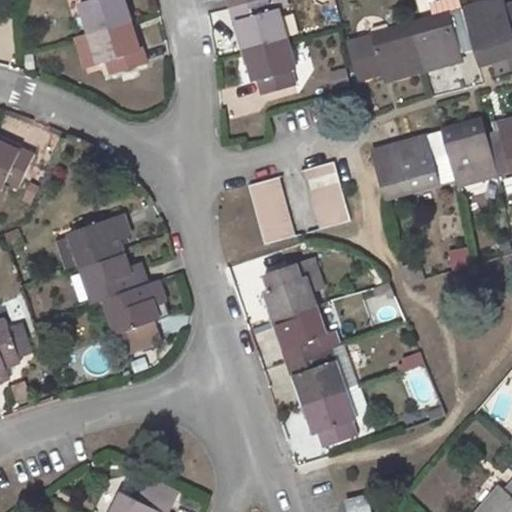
[(84,0),(85,2),(82,3),(101,63),(109,60),(113,74),(149,63),(145,49),(141,50),(125,0),(84,0)]
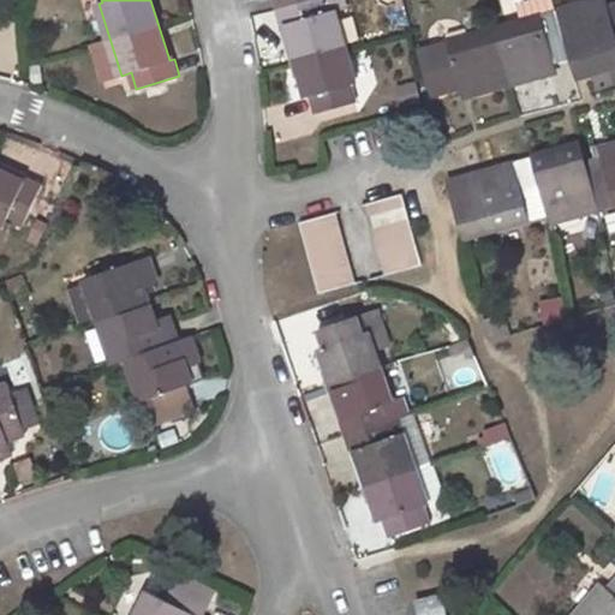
[(354,102),(350,84),(356,82),(335,10),(326,12),(322,0),(274,0),(282,24),(286,23),(308,96),(311,95),(316,113),(354,102)]
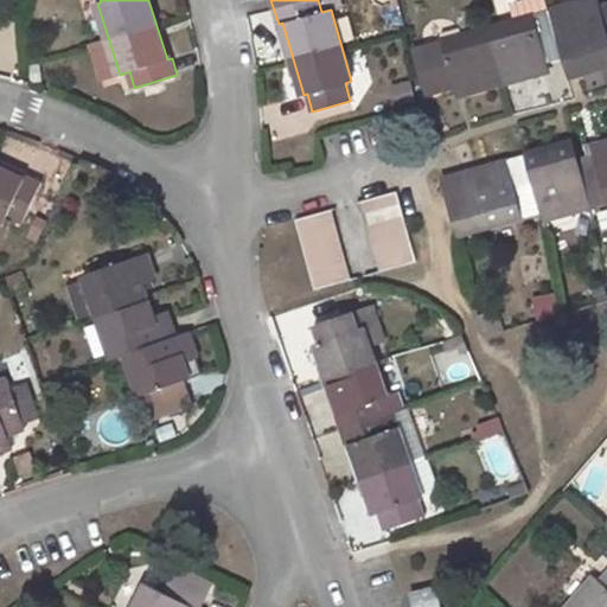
[(544,70),(542,63),(576,52),(582,70),(606,63),(606,2),(600,5),(599,0),(585,0),(423,46),(436,91),(460,85),(462,93),(544,70)]
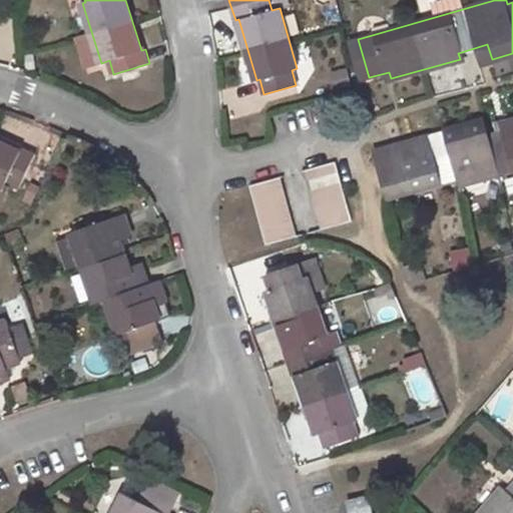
[(462,0),(433,0),(435,11),(463,7),(462,0)]
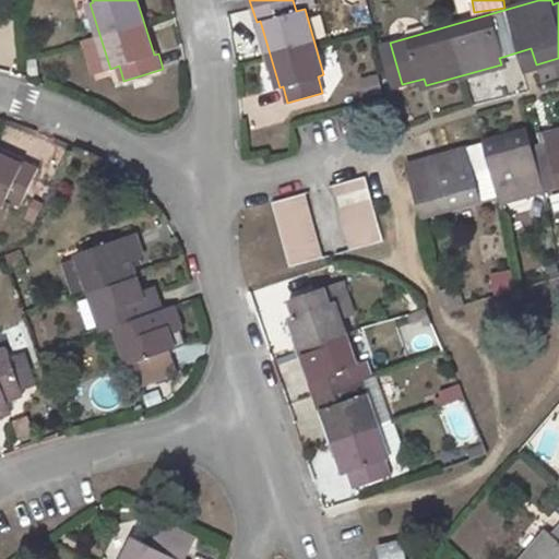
[(363,76),(366,94),(385,90),(381,72),(363,76)]
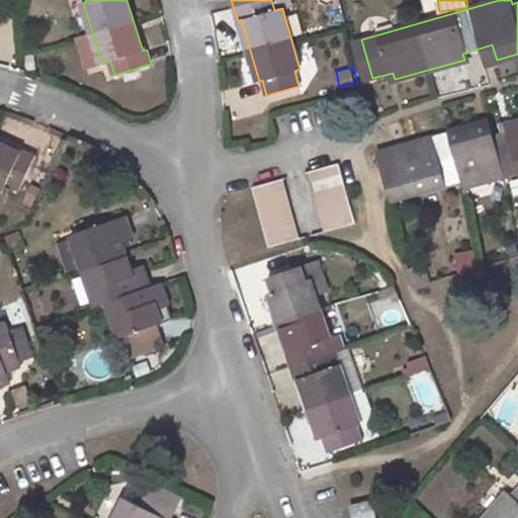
[(418,150),(379,160),(391,198),(462,178),(464,186),(517,171),(517,119),(511,122),(512,131),(483,139),(478,123),(416,142),(418,150)]
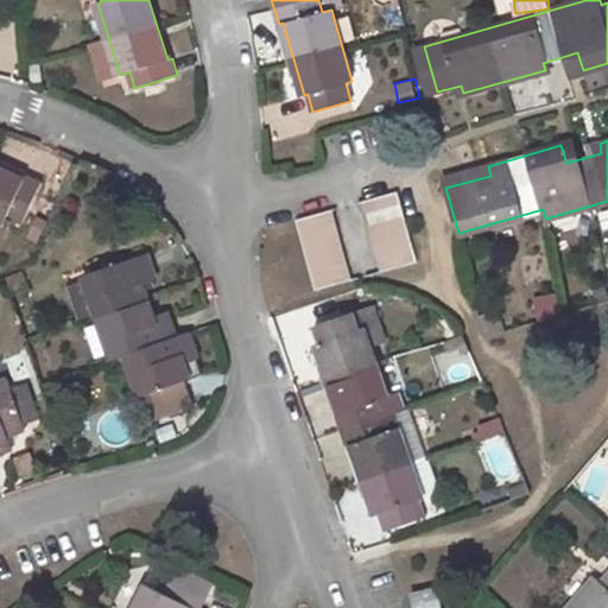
[(0,222),(4,225),(8,215),(23,222),(42,182),(27,176),(25,179),(0,166),(0,222)]
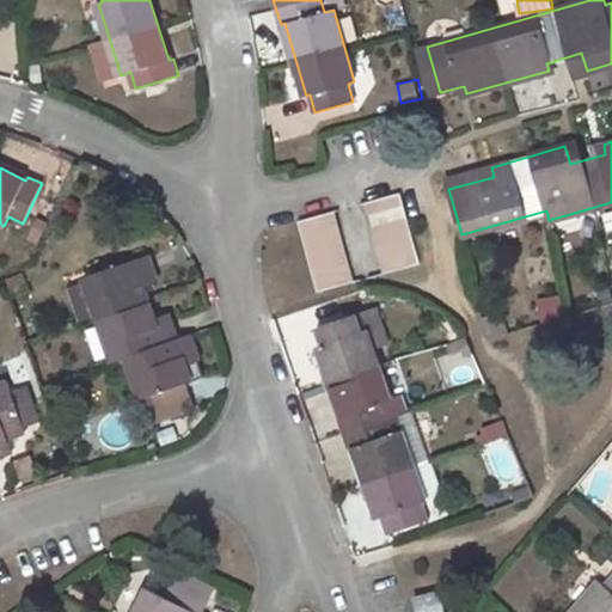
[(399,193),(368,201),(387,273),(420,263),(399,193)]
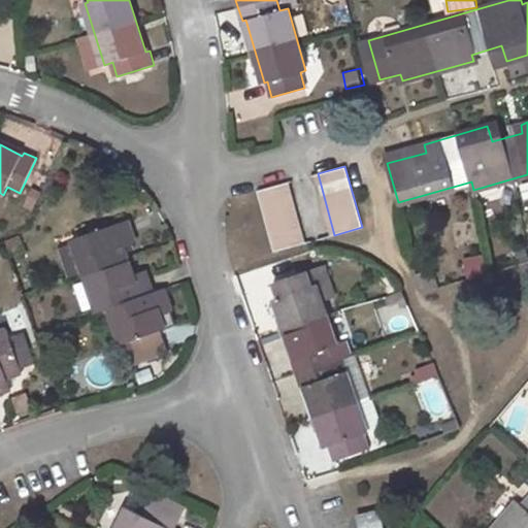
[(283,183),(256,191),(273,253),(300,244),(283,183)]
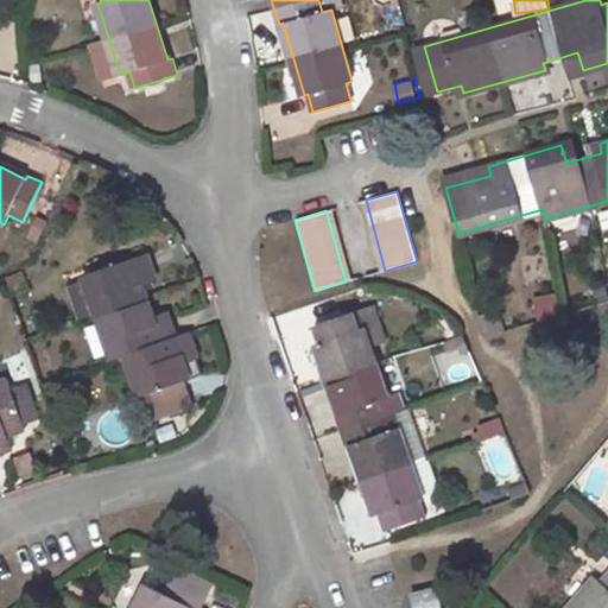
[(111,352),(111,353),(113,359),(125,354),(140,396),(144,394),(184,381),(190,379),(182,354),(195,349),(189,333),(176,337),(168,311),(153,316),(143,283),(157,279),(147,253),(84,274),(101,323),(84,328),(94,358),(111,352)]
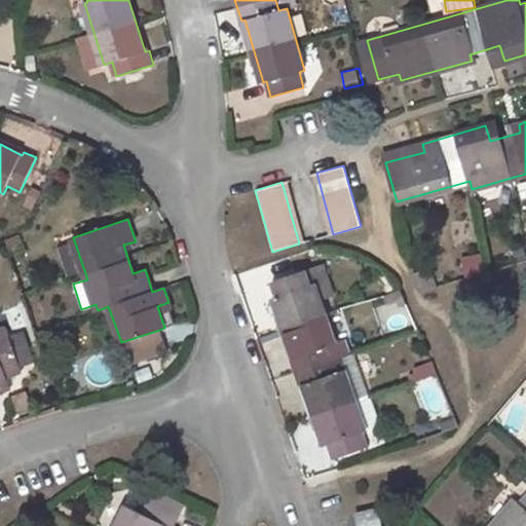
[(482,253),(463,256),(465,275),(485,273),(482,253)]
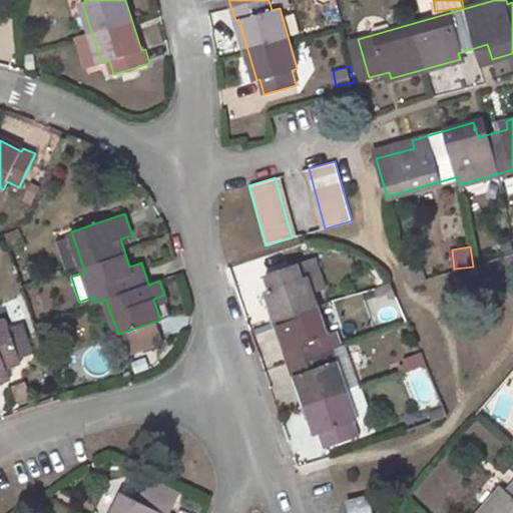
[(357,436),(352,422),(357,421),(347,390),(336,360),(328,362),(319,337),(327,334),(307,276),(320,272),(315,257),(266,274),(271,288),(267,290),(288,347),(284,348),(293,375),(297,374),(317,434),(321,433),(326,446),(357,436)]
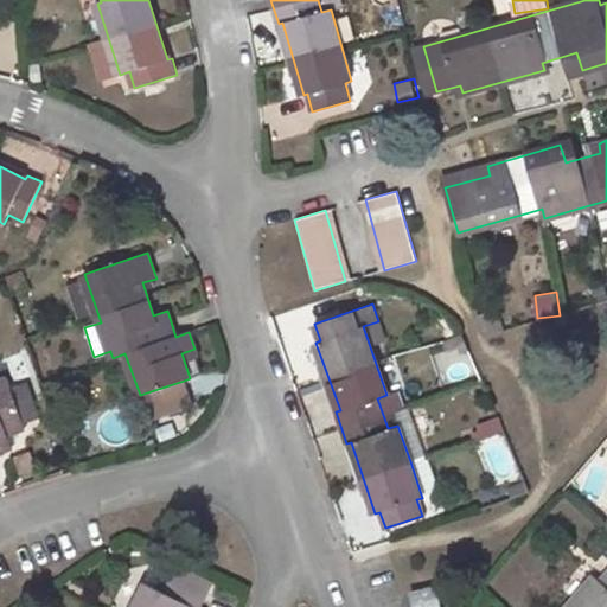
[(0,451),(13,446),(8,434),(26,428),(8,378),(0,381),(0,451)]
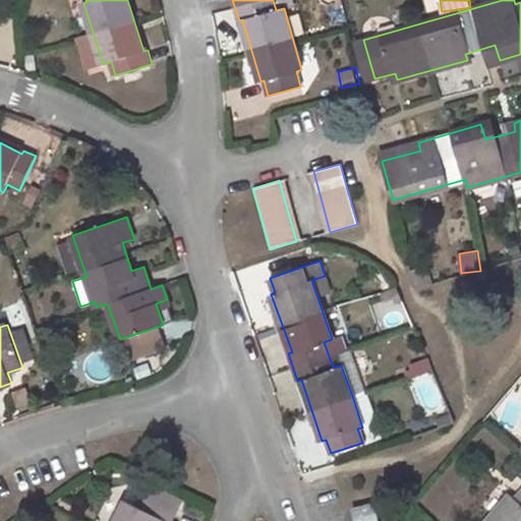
[(158,327),(123,338),(129,357),(164,346),(158,327)]
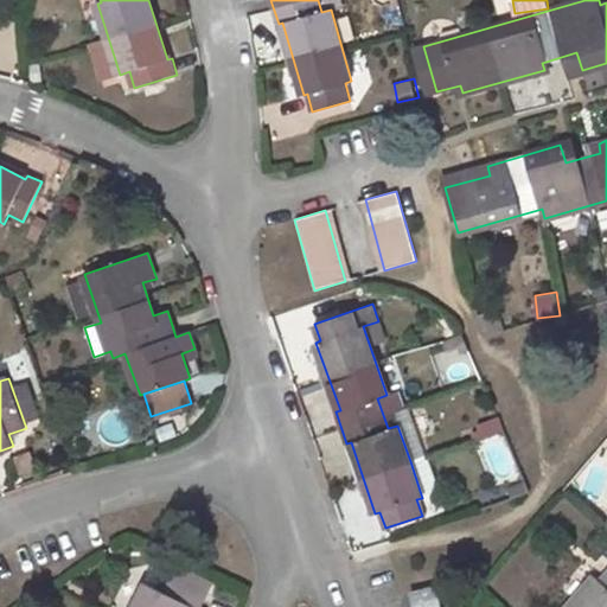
[(423,457),(410,461),(422,498),(436,492),(423,457)]
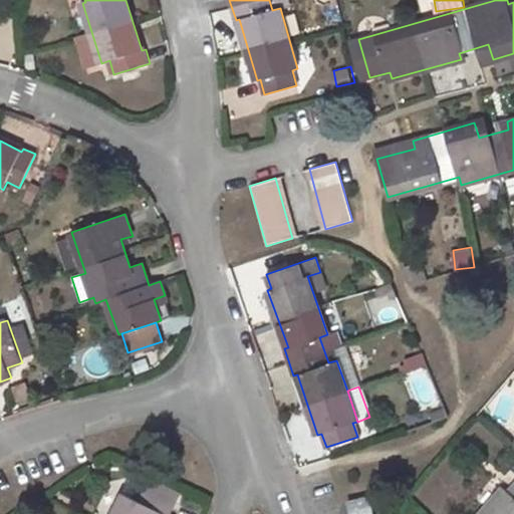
[(503,488),(480,513),(513,513),(513,484),(508,491),(503,488)]
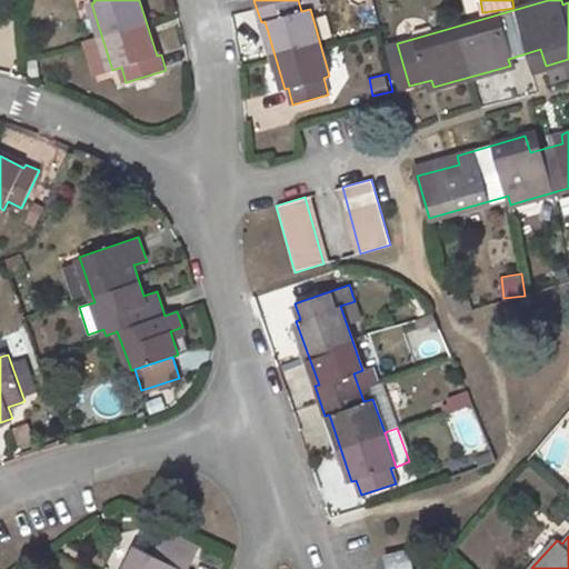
[(185,568),(190,553),(155,537),(148,551),(136,546),(123,568),(185,568)]
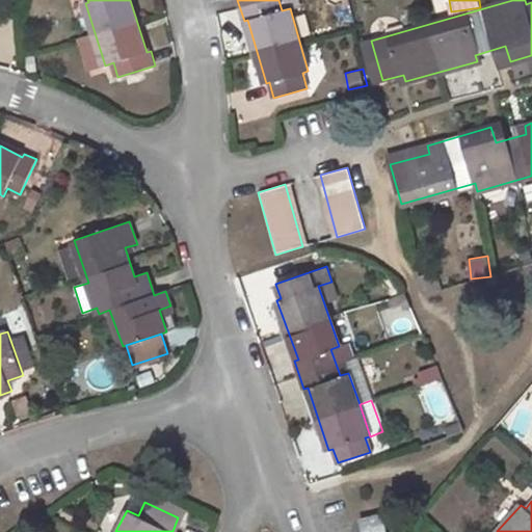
[(386,531),(381,512),(358,519),(361,531),(386,531)]
